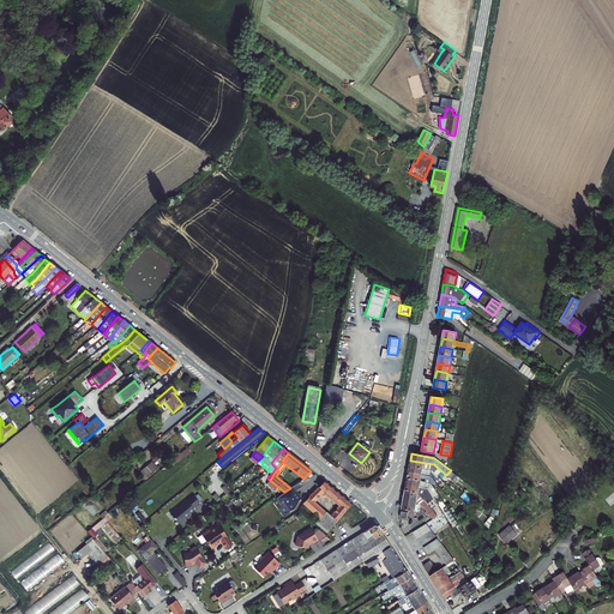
[(434,464),(410,461),(409,467),(422,469),(432,470),(434,473),(438,468),(434,464)]
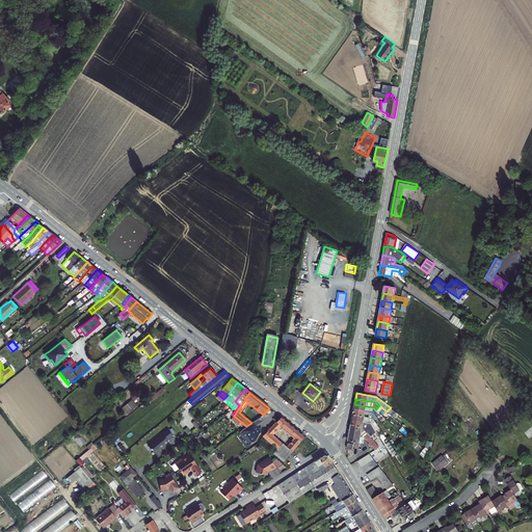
[(136,406),(131,400),(122,408),(127,415),(136,406)]
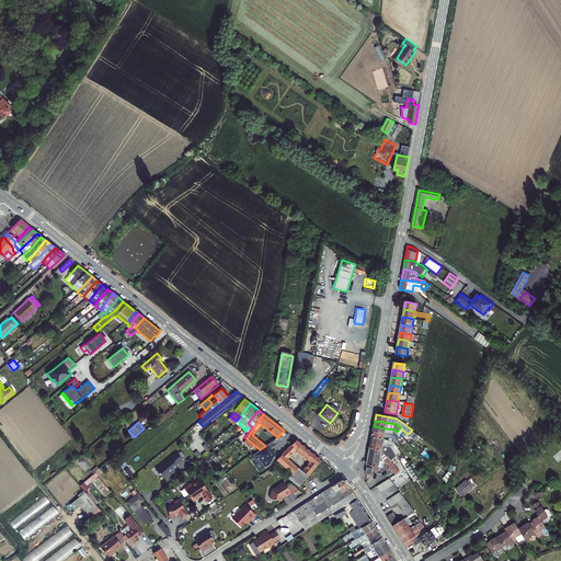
[(374,426),(373,432),(395,436),(397,438),(398,437),(393,431),(393,433),(386,431),(386,428),(374,426)]
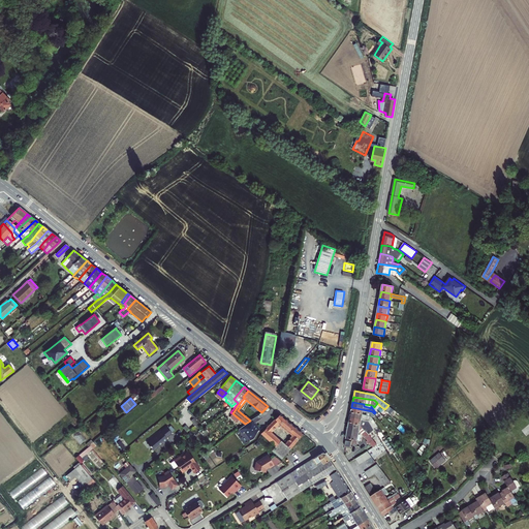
[(389,405),(384,409),(390,413),(393,409),(389,405)]
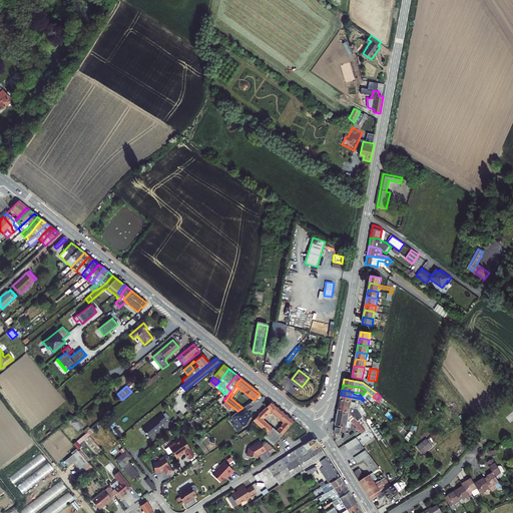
[(341,395),(340,400),(351,402),(352,400),(356,400),(355,403),(358,403),(360,404),(361,405),(365,403),(363,401),(361,399),(341,395)]
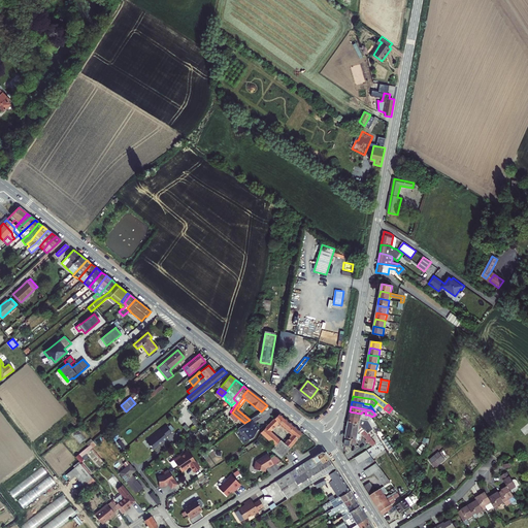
[(350,411),(349,417),(368,420),(370,423),(372,427),(374,430),(378,427),(371,417),(370,416),(368,415),(365,415),(361,414),(350,411)]
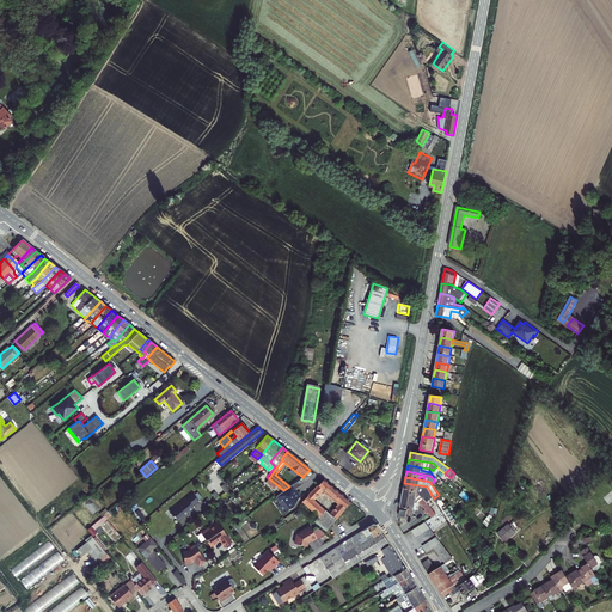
[(283,490),(275,496),(279,501),(282,499),(289,509),(293,507),(297,499),(299,497),(294,489),(301,484),(299,479),(289,487),(283,490)]
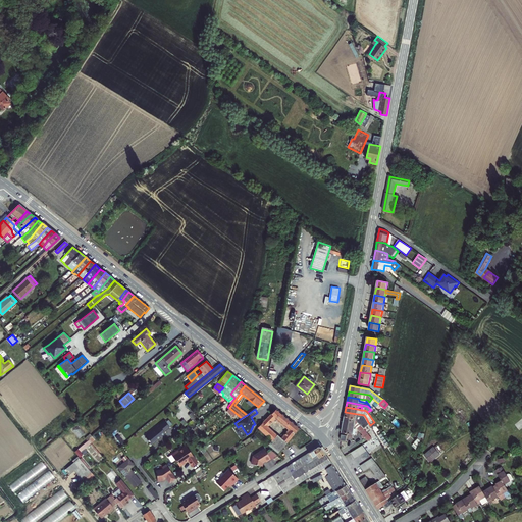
[(275,409),(257,428),(271,441),(268,445),(277,453),(299,428),(275,409)]
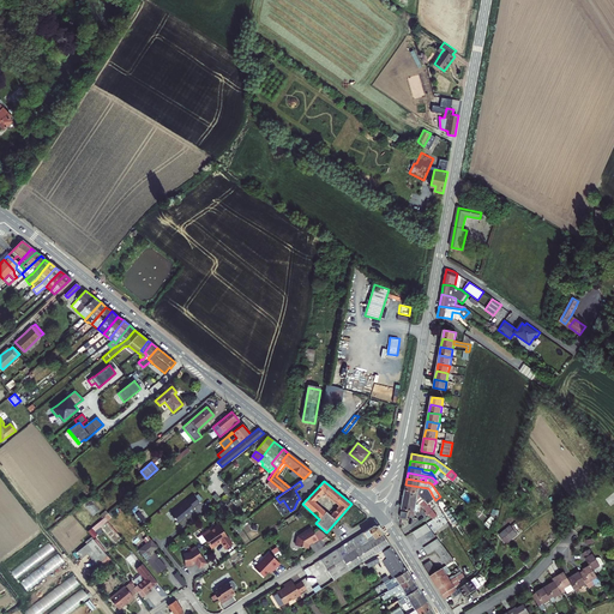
[(405,485),(404,489),(419,495),(427,504),(431,500),(429,499),(433,497),(431,492),(428,488),(405,485)]
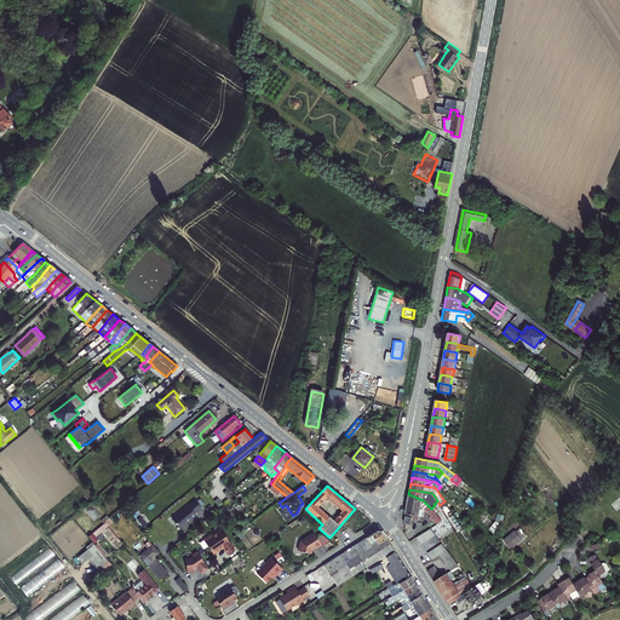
[(414,506),(419,514),(420,505),(430,516),(429,517),(431,521),(432,520),(437,524),(441,522),(431,509),(423,500),(408,494),(407,505),(414,506)]
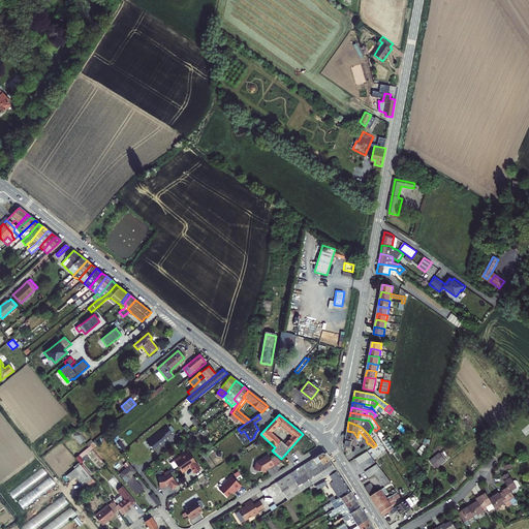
[(147,442),(154,450),(167,439),(166,438),(172,433),(170,432),(174,430),(170,426),(167,428),(166,427),(147,442)]
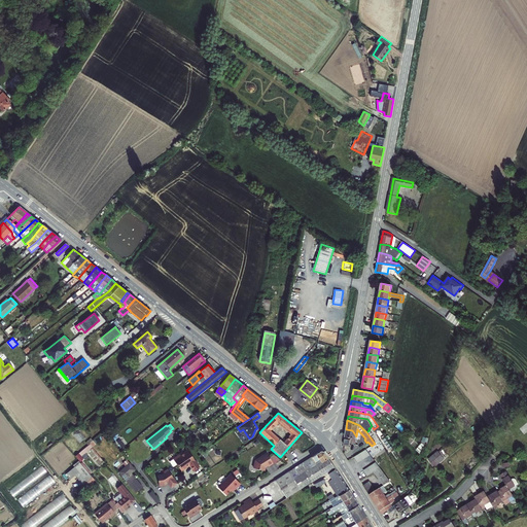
[(346,429),(345,437),(351,438),(350,444),(355,444),(356,436),(352,430),(346,429)]
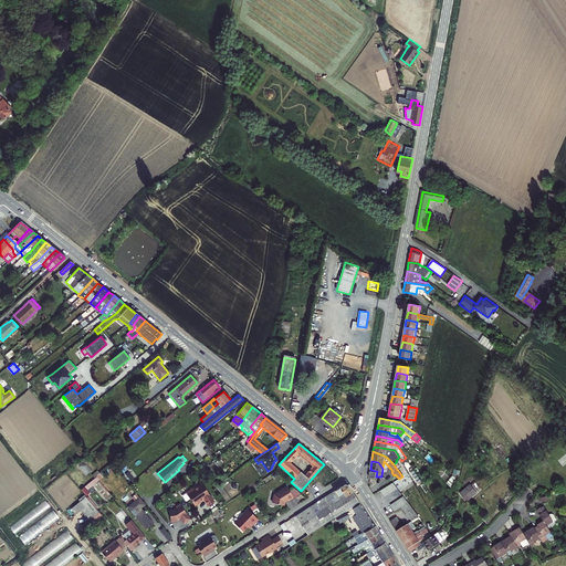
[(84,495),(88,493),(86,490),(97,481),(95,478),(80,490),(84,495)]
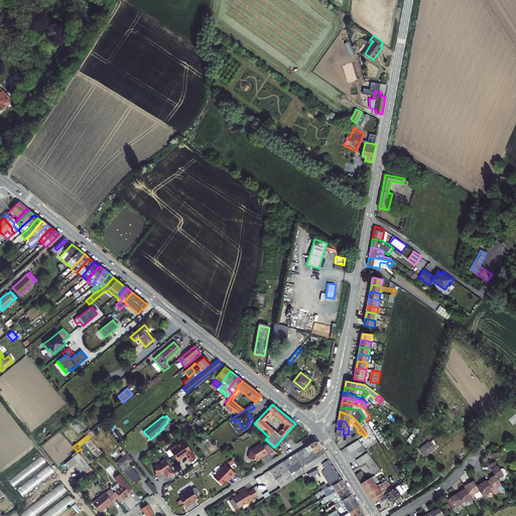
[(351,454),(354,452),(356,449),(363,445),(359,439),(347,447),(351,454)]
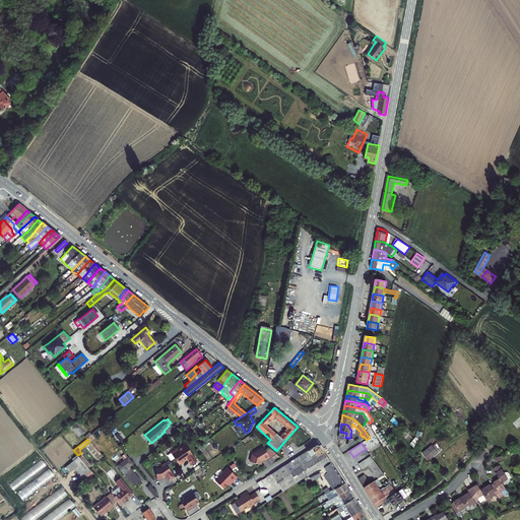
[(186,458),(191,464),(197,460),(186,445),(183,445),(177,449),(177,448),(171,453),(179,464),(183,461),(183,460),(186,458)]
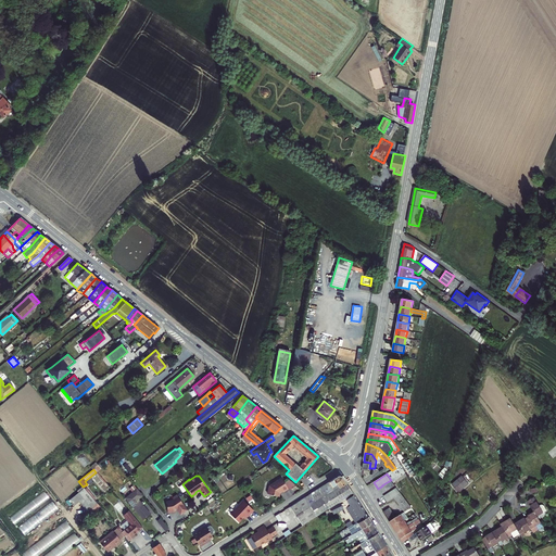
[(321,487),(327,494),(338,488),(339,489),(345,484),(341,477),(338,476),(321,487)]
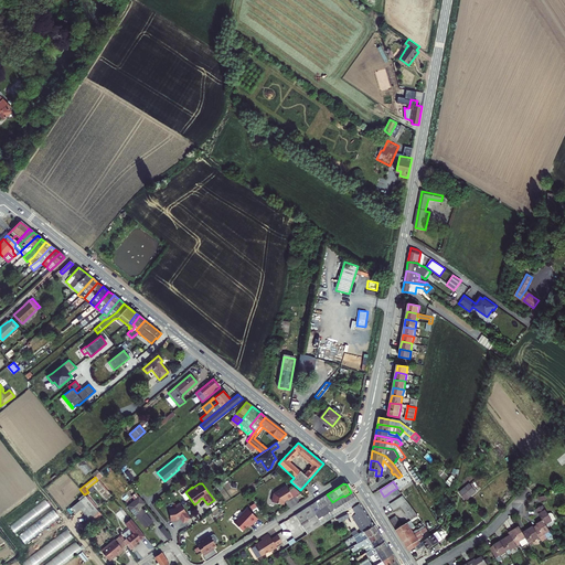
[(466,499),(476,491),(469,483),(459,491),(466,499)]
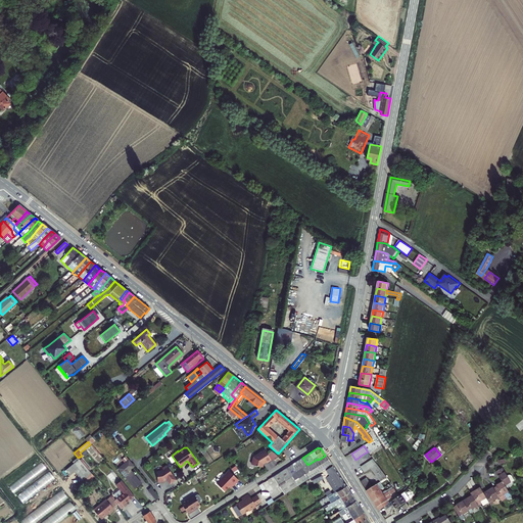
[(263,467),(264,464),(266,462),(267,463),(271,460),(268,454),(265,449),(259,453),(253,457),(251,465),(263,467)]
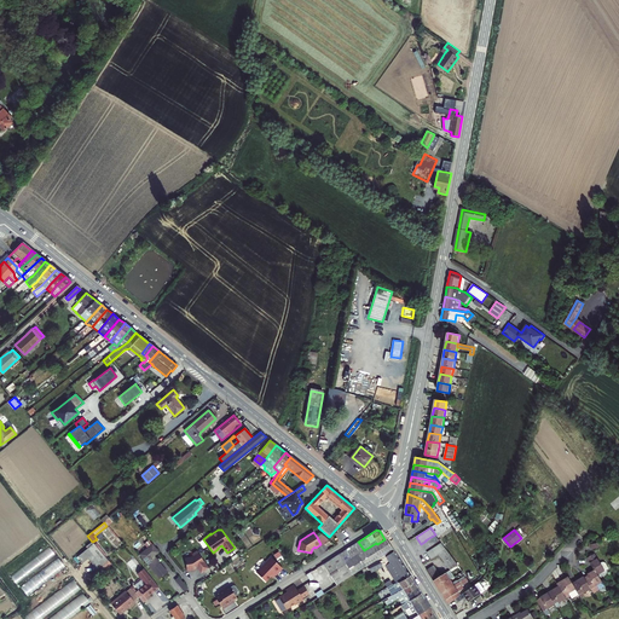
[(322,534),(317,537),(320,544),(322,544),(329,541),(322,534)]
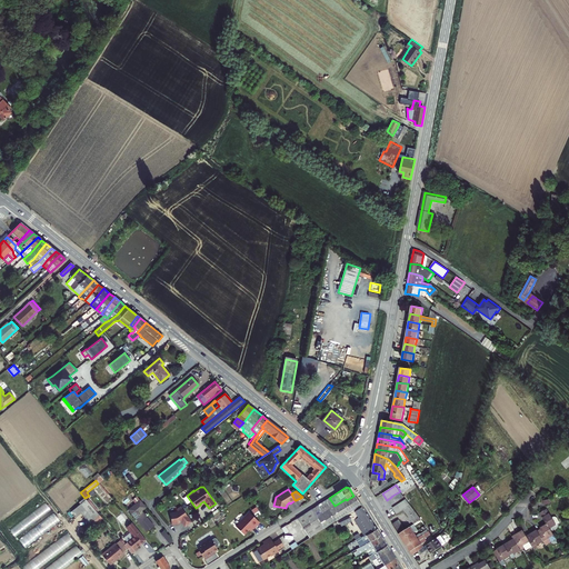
[(338,519),(347,515),(352,512),(356,510),(361,507),(353,496),(347,500),(346,499),(335,506),(335,507),(329,510),(336,521),(338,519)]
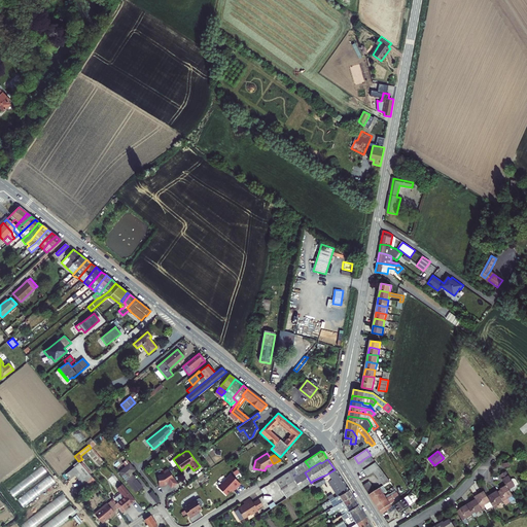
[(78,461),(72,466),(78,472),(74,476),(78,482),(81,480),(89,473),(78,461)]
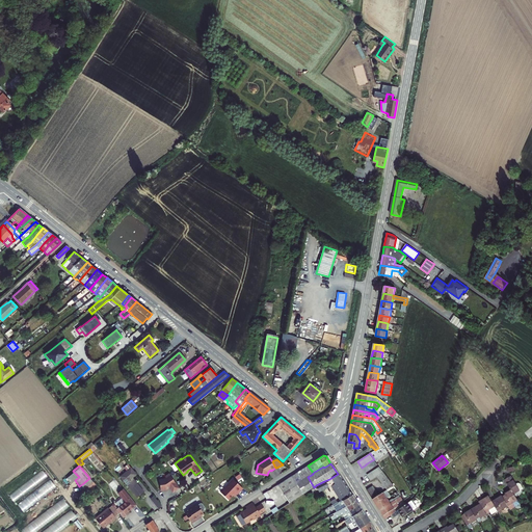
[(308,466),(296,473),(301,480),(308,477),(313,474),(313,473),(308,466)]
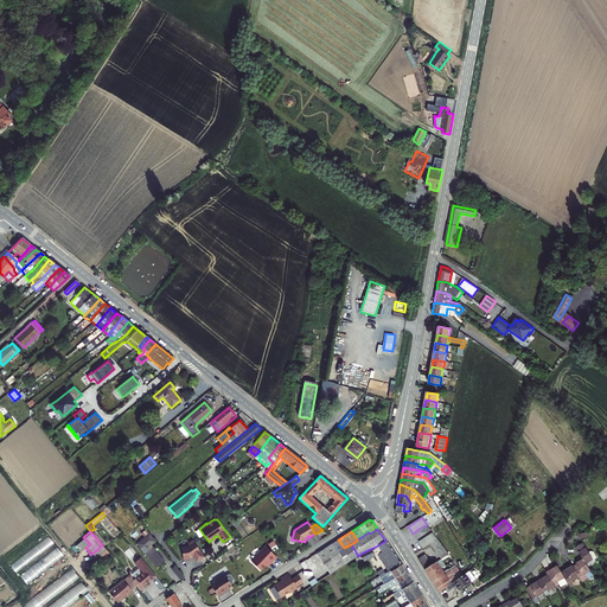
[(422,549),(426,547),(429,544),(433,542),(438,540),(433,532),(419,542),(422,549)]
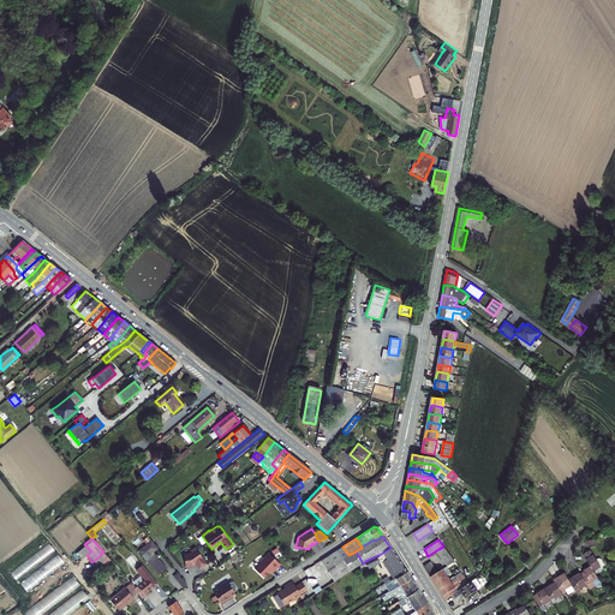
[(165,568),(157,557),(151,553),(156,548),(150,541),(149,541),(147,544),(138,551),(157,574),(165,568)]
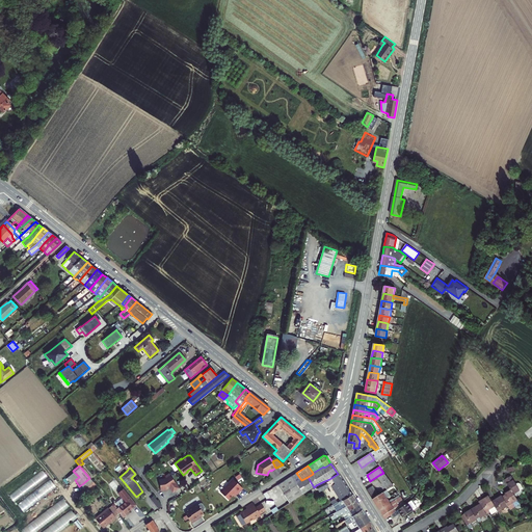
[(42,470),(8,495),(15,502),(48,477),(42,470)]
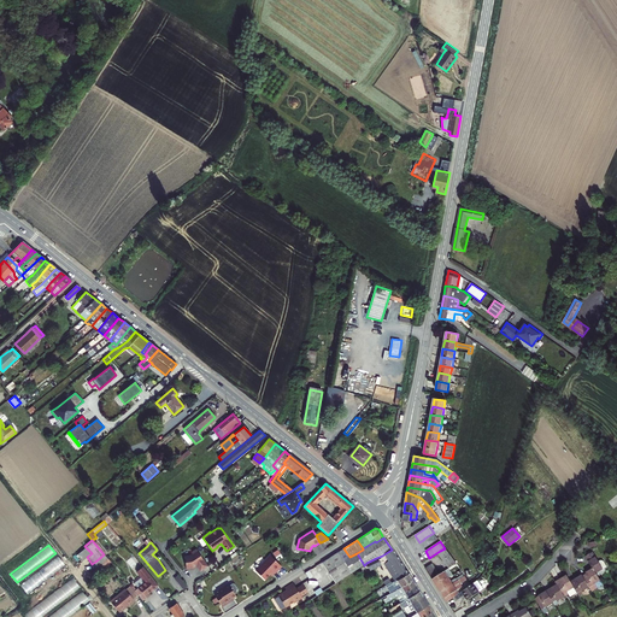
[(344,548),(336,553),(342,562),(351,574),(360,566),(363,565),(364,565),(357,553),(350,557),(344,548)]
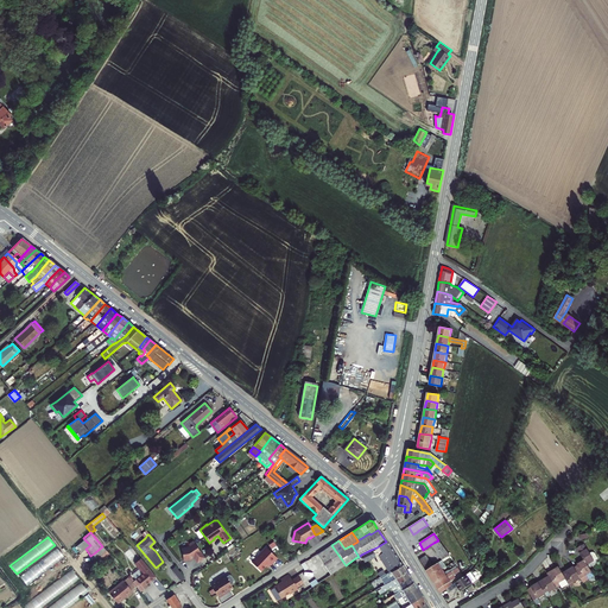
[(187,548),(182,549),(183,561),(190,559),(191,558),(194,557),(198,563),(204,558),(194,542),(189,544),(189,545),(187,548)]
